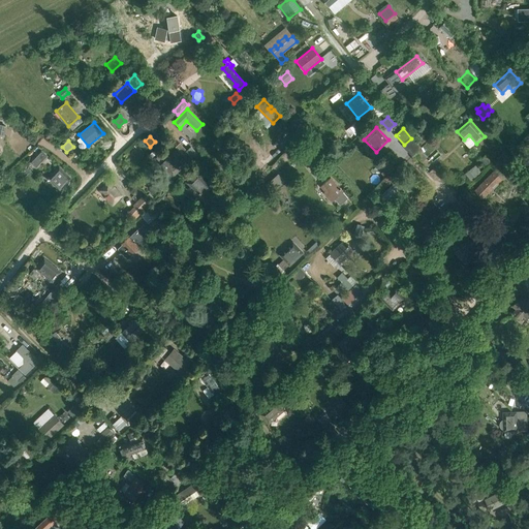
[(187,150),(185,152),(192,159),(197,154),(191,147),(187,150)]
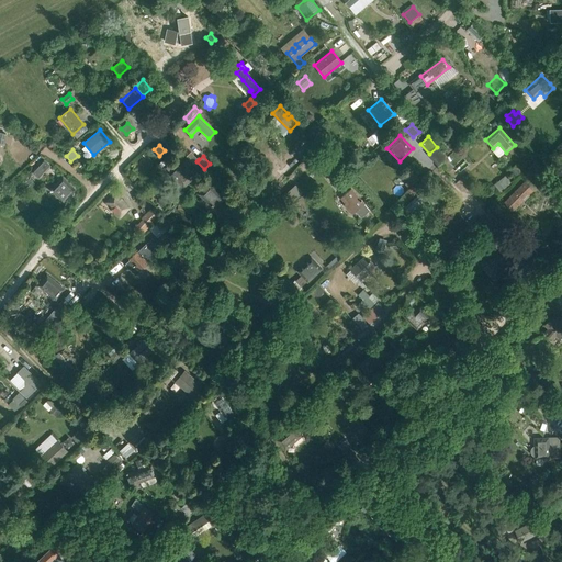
[(32,172),(38,179),(51,166),(44,159),(32,172)]
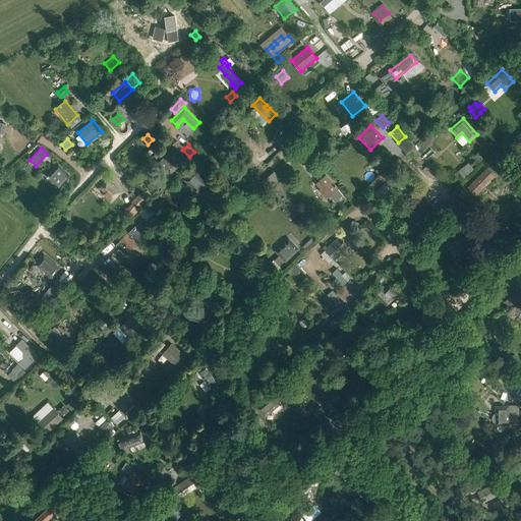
[(162,159),(159,162),(170,174),(182,163),(174,155),(170,158),(166,155),(163,158),(162,157),(161,158),(162,159)]
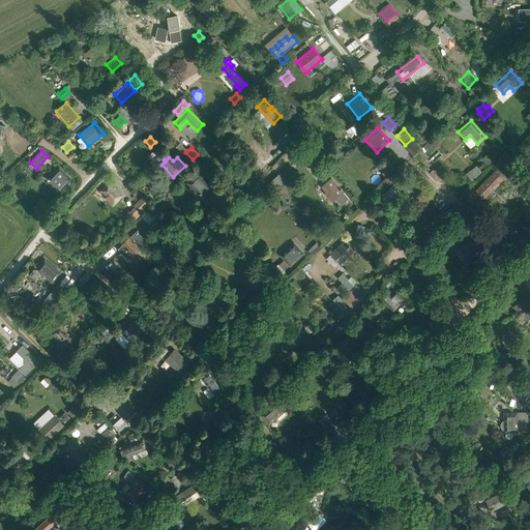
[(486,157),(480,162),(487,168),(492,164),(486,157)]
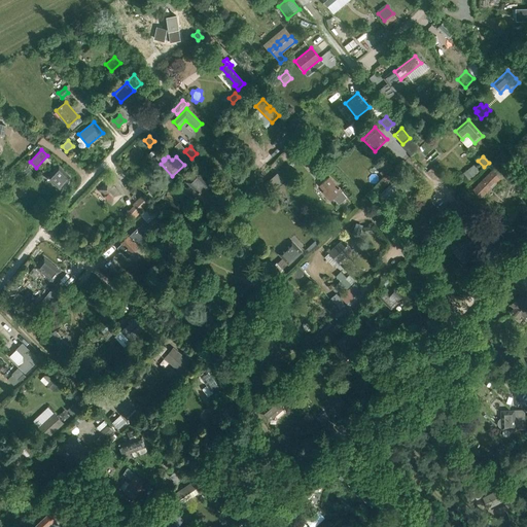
[(307,164),(317,176),(323,171),(313,157),(307,164)]
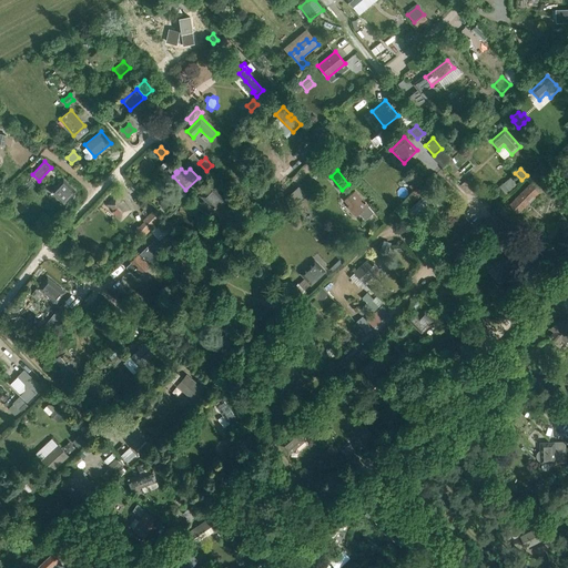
[(511,178),(499,188),(506,195),(518,186),(511,178)]
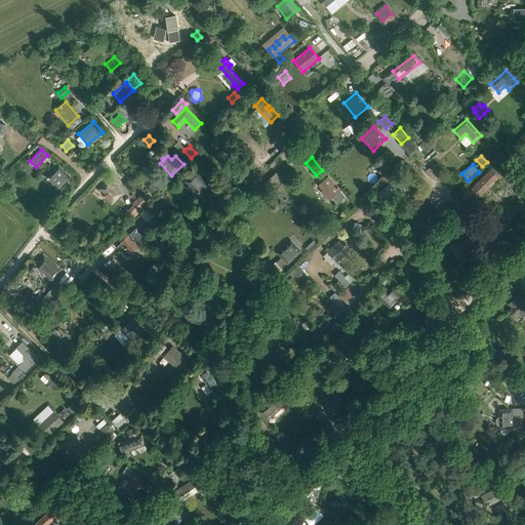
[(47,176),(59,189),(70,176),(58,165),(47,176)]
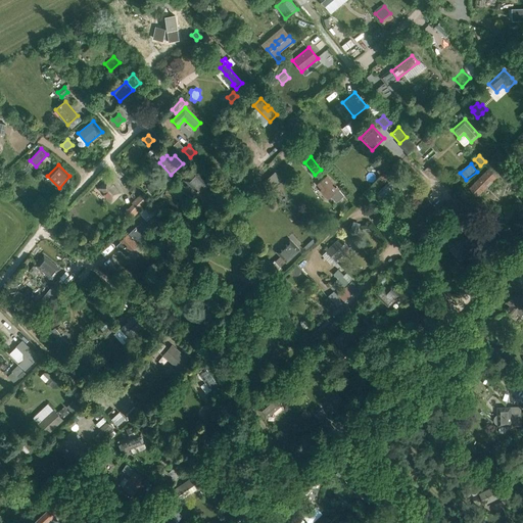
[(469,188),(477,196),(496,177),(488,169),(469,188)]
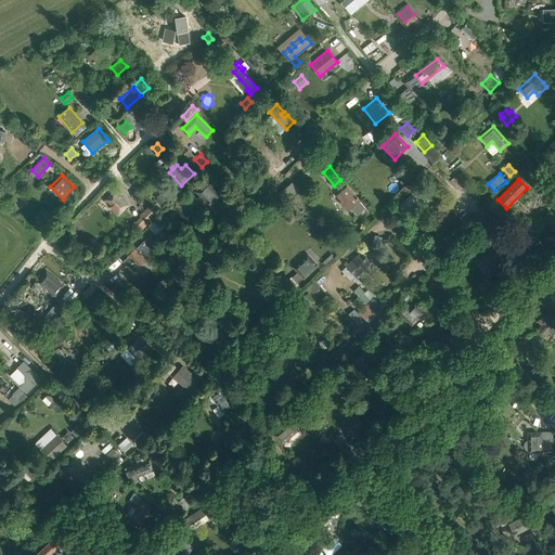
[(197,191),(202,195),(205,199),(206,199),(211,205),(221,195),(207,181),(197,191)]
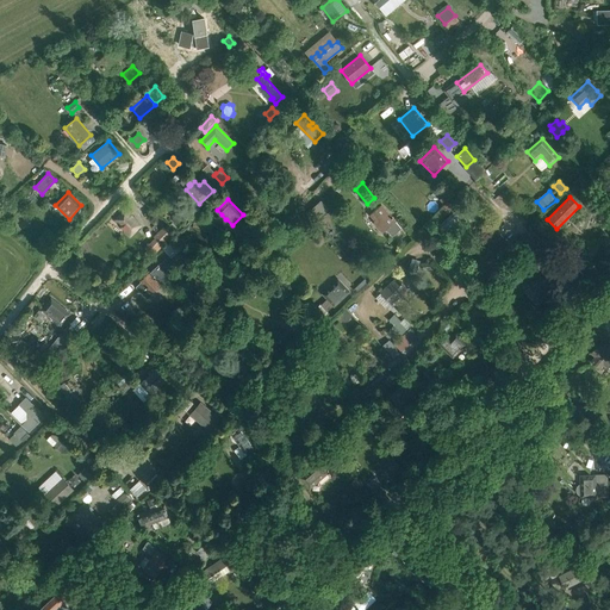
[(383,232),(386,230),(392,236),(402,228),(381,205),(371,215),(379,224),(377,225),(383,232)]
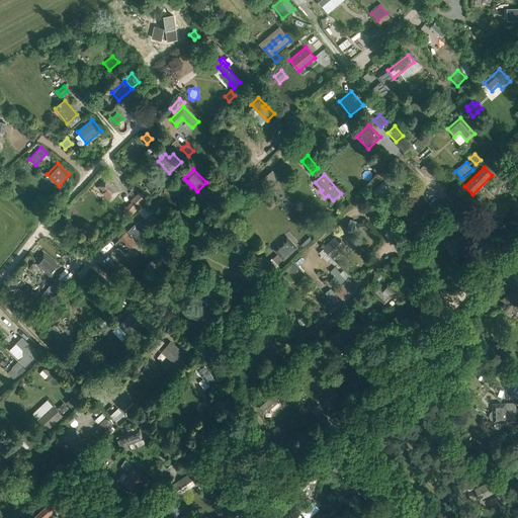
[(384,176),(371,188),(376,194),(378,191),(389,183),(390,182),(384,176)]
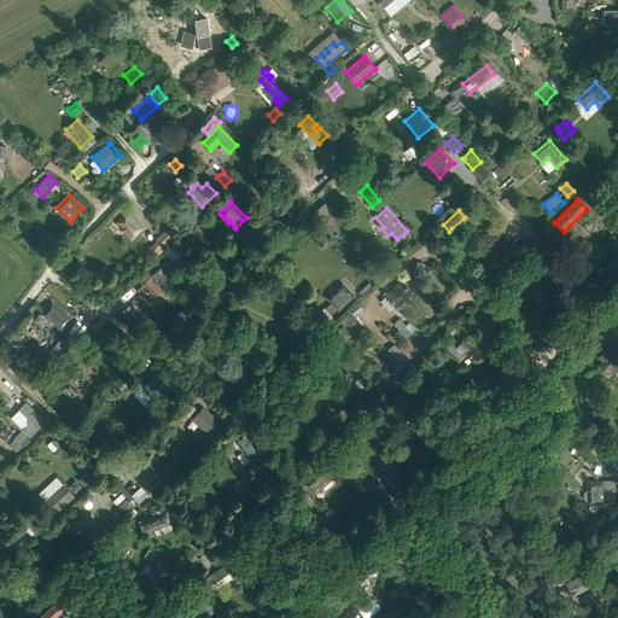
[(115,223),(132,240),(145,228),(128,211),(115,223)]
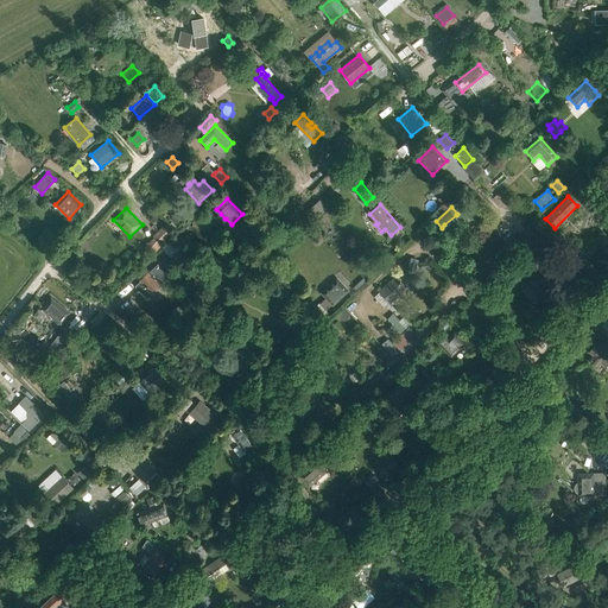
[(544,267),(536,257),(531,261),(540,271),(544,267)]
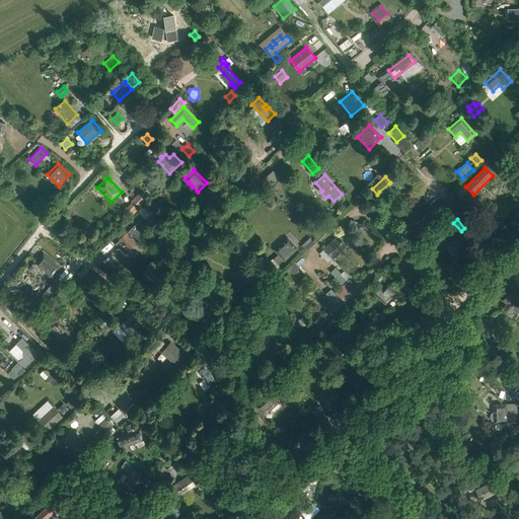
[(120,239),(129,249),(138,241),(136,238),(143,231),(136,224),(120,239)]
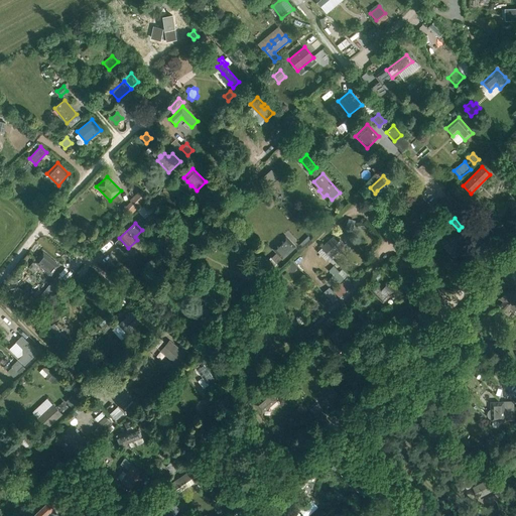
[(446,241),(460,256),(470,246),(457,232),(446,241)]
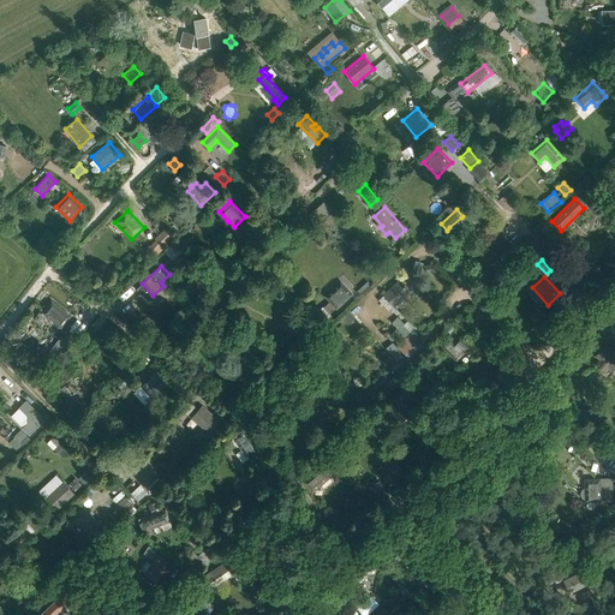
[(378,299),(389,311),(411,291),(399,280),(378,299)]
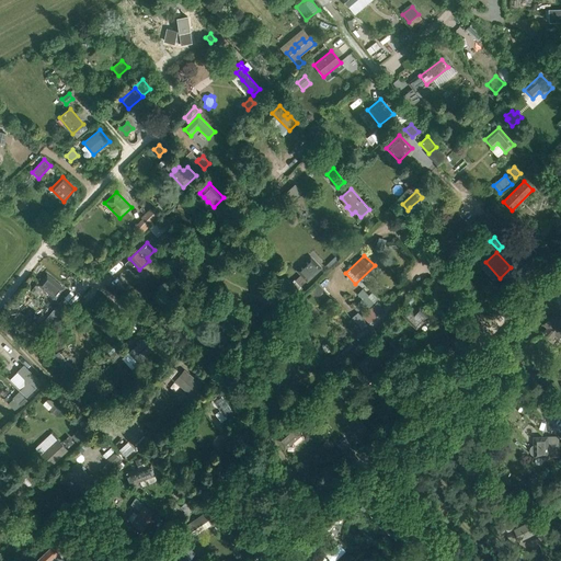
[(296,271),(307,283),(322,267),(311,256),(296,271)]
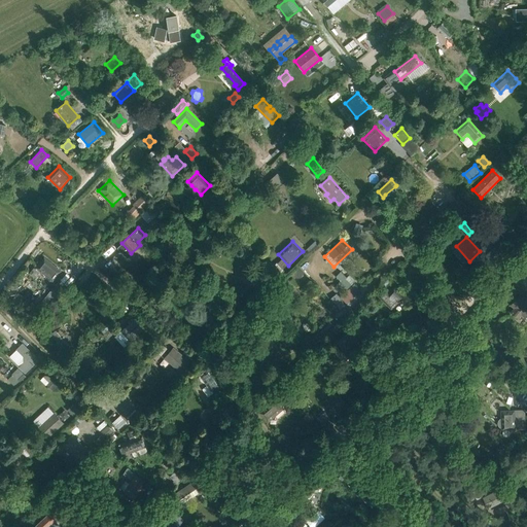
[(36,268),(53,281),(61,271),(44,258),(36,268)]
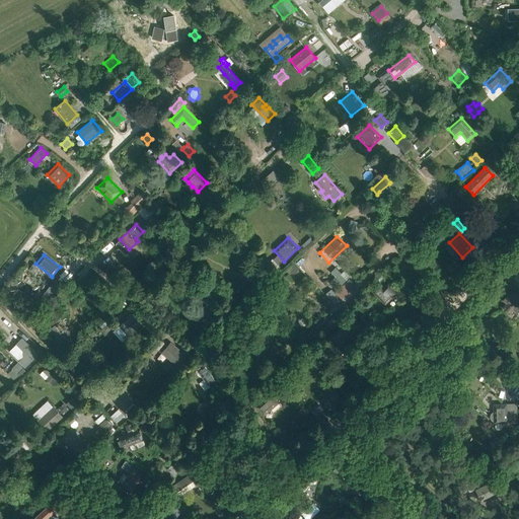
[(275,270),(279,266),(273,258),(268,263),(275,270)]
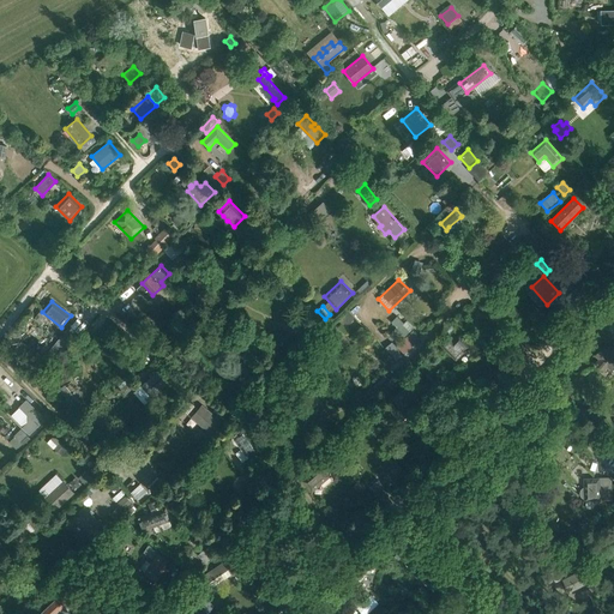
[(462,311),(457,315),(461,320),(459,321),(464,327),(470,320),(465,315),(462,311)]
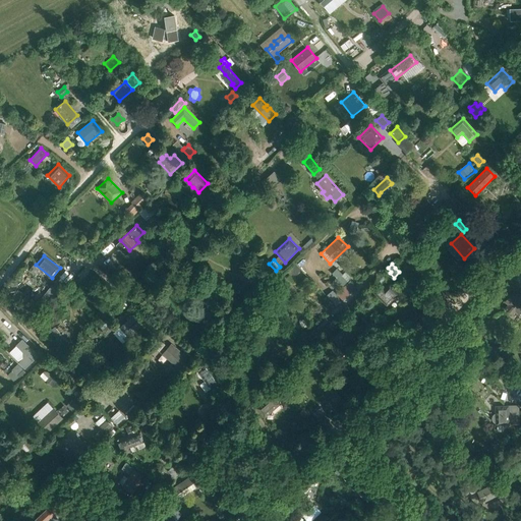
[(331,273),(336,277),(328,285),(343,300),(357,285),(337,266),(331,273)]
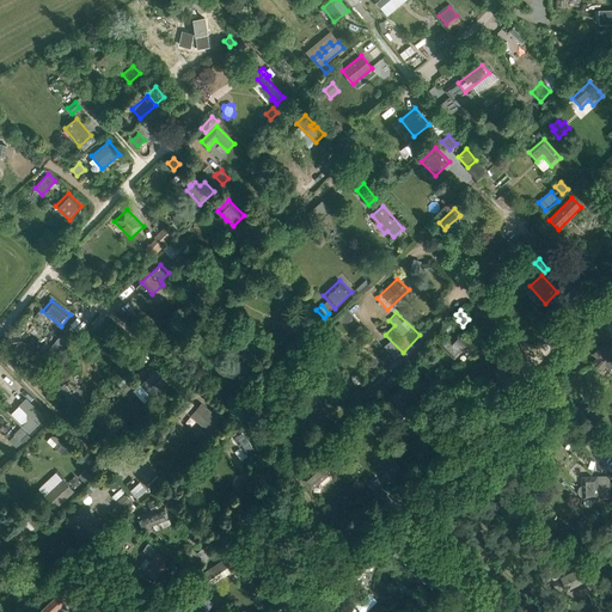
[(599,319),(606,326),(611,322),(605,314),(599,319)]
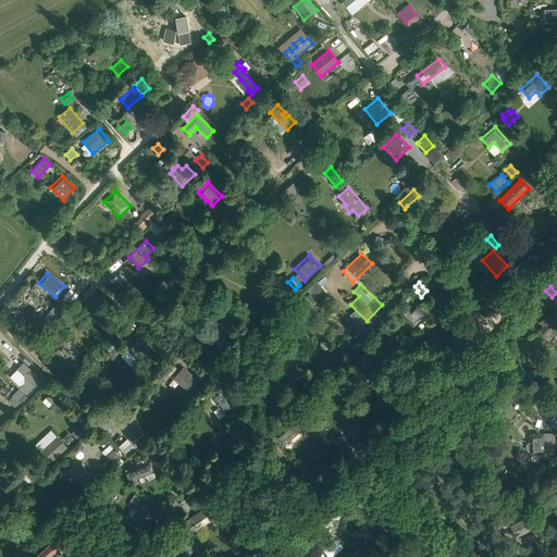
[(252,296),(276,306),(280,298),(256,287),(252,296)]
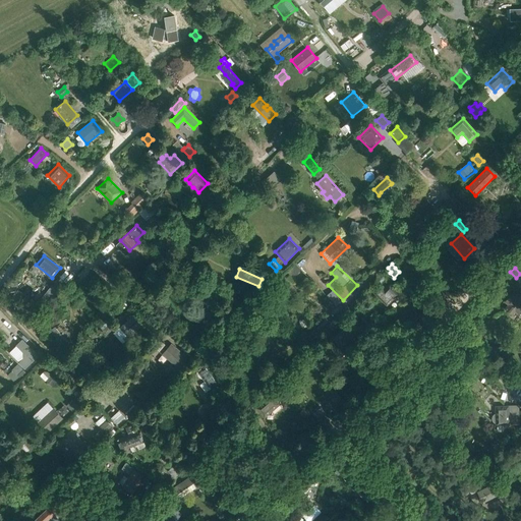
[(273,289),(280,296),(292,284),(285,277),(273,289)]
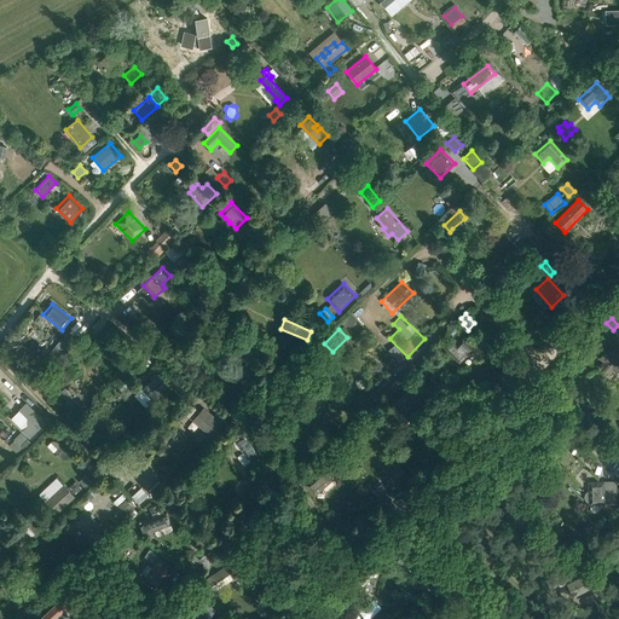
[(50,352),(59,360),(70,347),(67,345),(74,336),(68,331),(50,352)]
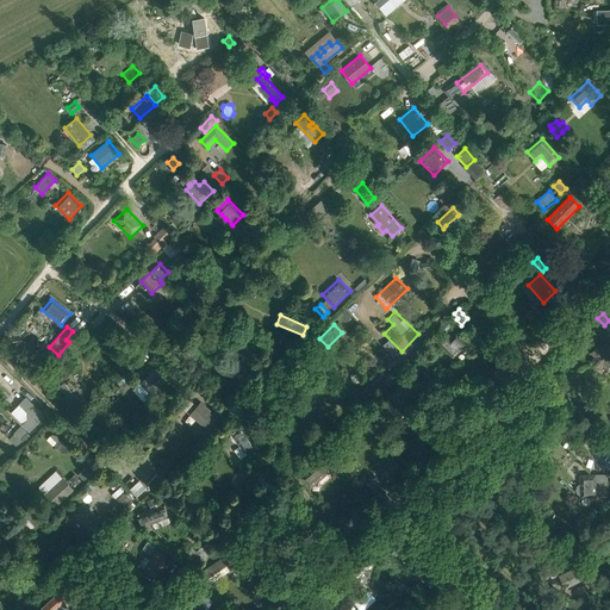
[(439,342),(453,358),(466,343),(456,334),(450,340),(446,335),(439,342)]
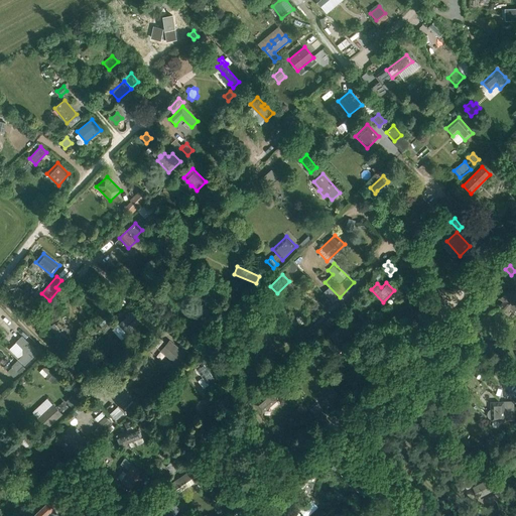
[(334,303),(339,297),(328,287),(321,292),(334,303)]
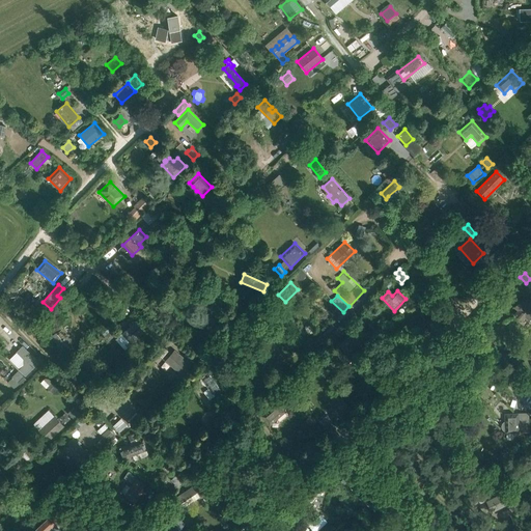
[(514,307),(519,310),(515,314),(522,319),(525,316),(529,319),(530,316),(530,309),(530,302),(528,300),(525,304),(521,301),(514,307)]
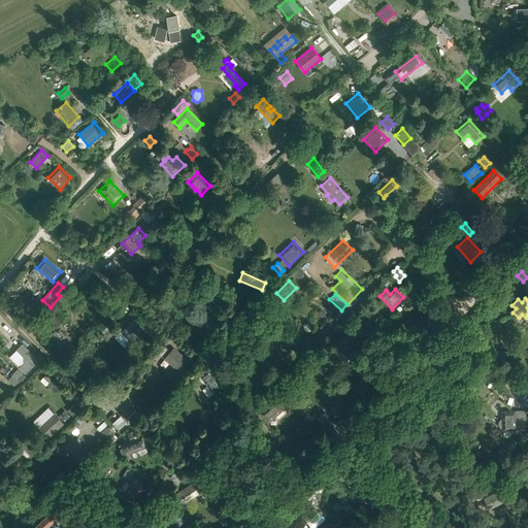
[(205,326),(210,328),(216,310),(202,306),(198,320),(206,322),(205,326)]
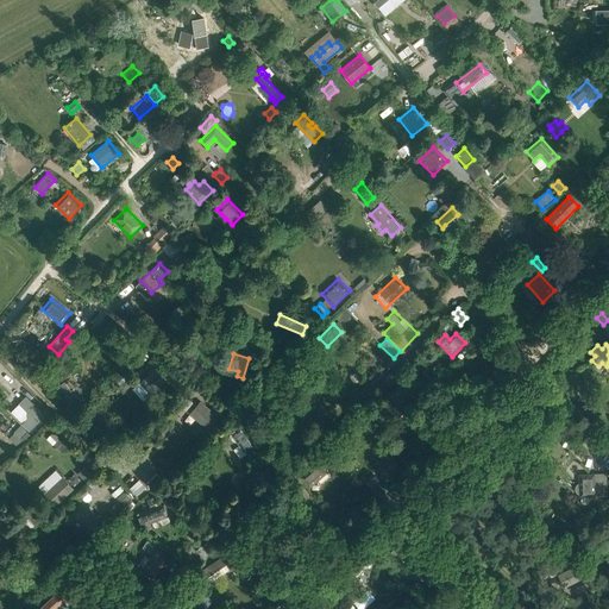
[(412,357),(406,364),(415,374),(421,368),(412,357)]
